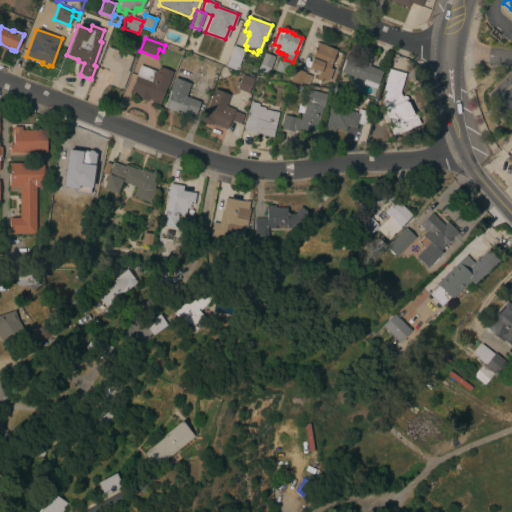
[(328,81),(320,79),(319,81),(316,80),(317,77),(316,77),(318,72),(304,67),(306,61),(309,62),(311,58),(310,57),(311,54),(312,55),(317,42),(336,49),(329,68),(332,69),(328,81)]
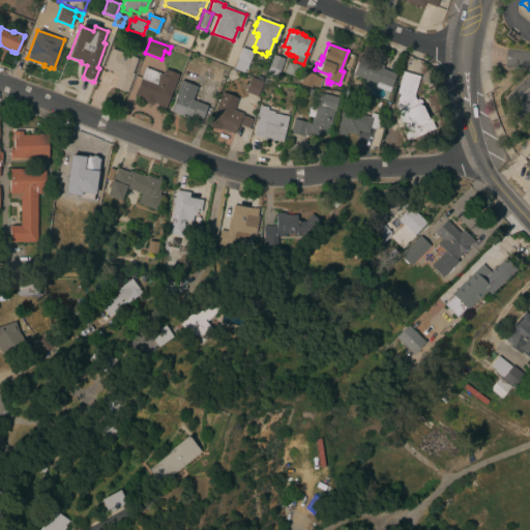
[(245,69),(244,69),(243,72),(233,69),(241,47),(253,52),(245,69)]
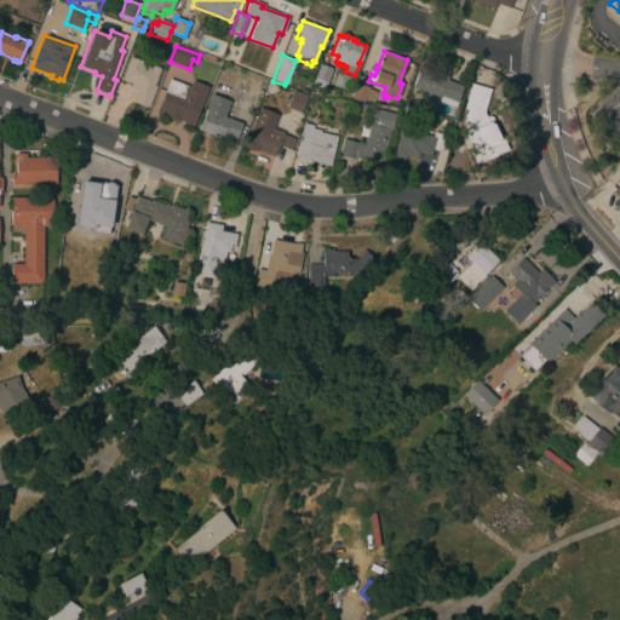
[(150,93),(153,95),(148,108),(145,107),(144,108),(131,102),(137,89),(130,86),(130,84),(120,80),(126,65),(124,65),(126,61),(127,61),(130,57),(142,62),(141,64),(150,67),(150,65),(160,69),(150,93)]
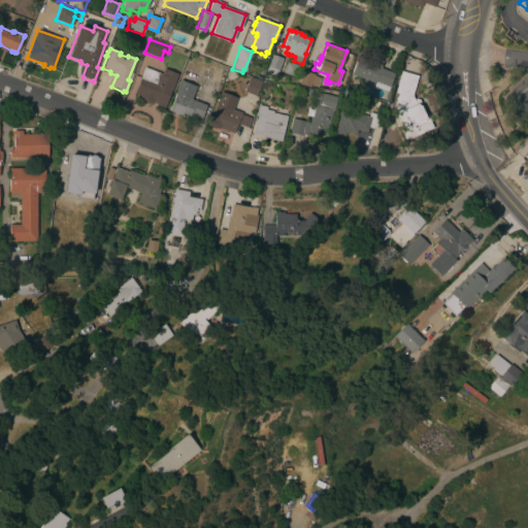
[(275,77),(265,73),(272,55),(283,59),(275,77)]
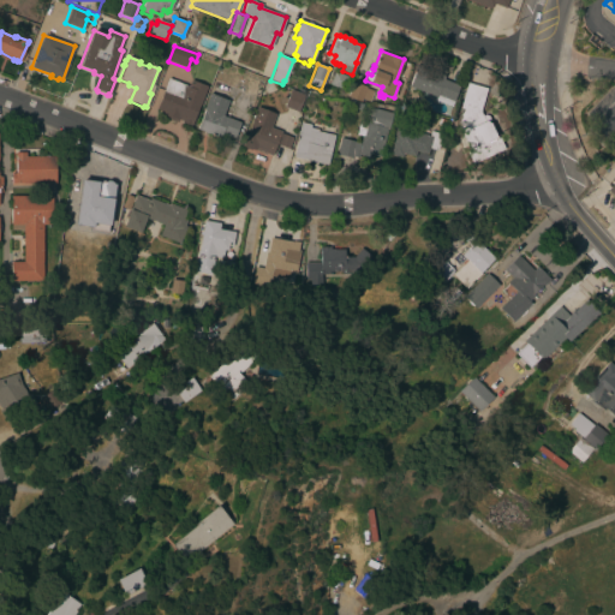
[(445,76),(443,79),(459,85),(451,107),(435,101),(436,97),(408,87),(417,65),(445,76)]
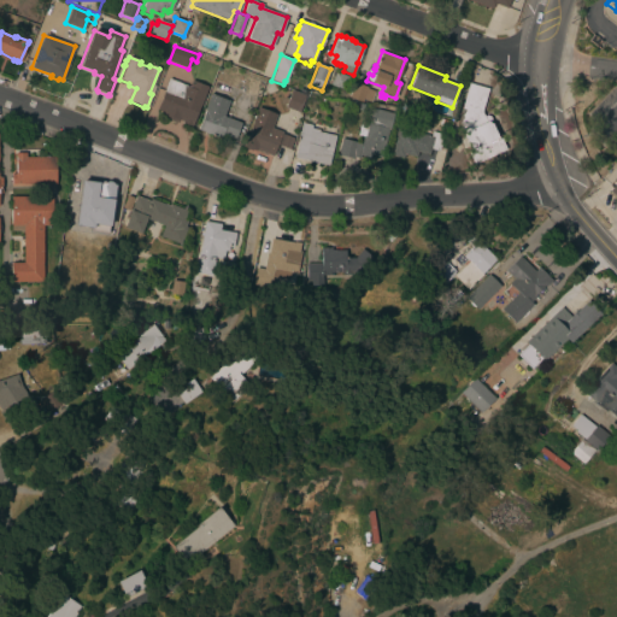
[(348,77),(344,90),(330,84),(335,71),(348,77)]
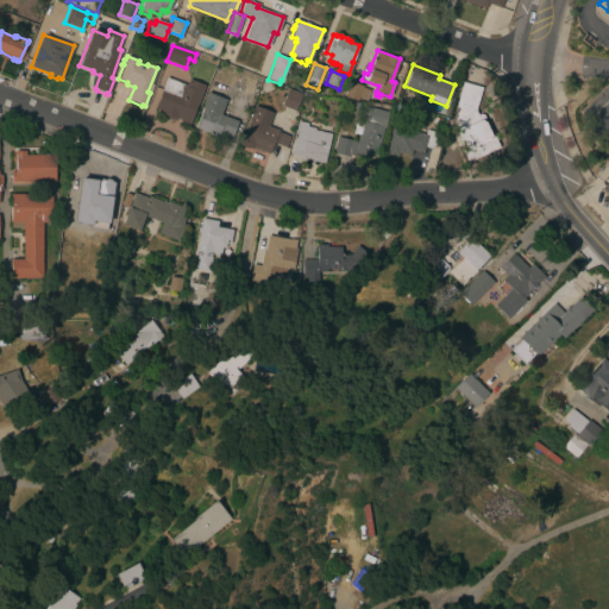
[(198,105),(196,105),(189,125),(179,121),(180,120),(176,119),(175,121),(174,120),(173,121),(158,115),(161,111),(154,108),(165,77),(186,86),(188,79),(205,86),(198,105)]
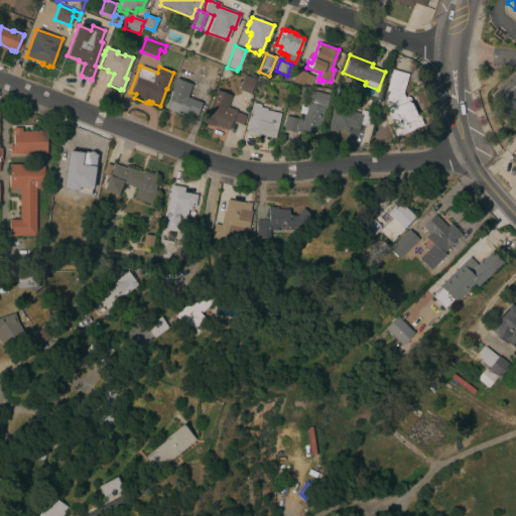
[(309,86),(302,83),(302,85),(291,82),(296,69),(306,73),(306,74),(312,77),(309,86)]
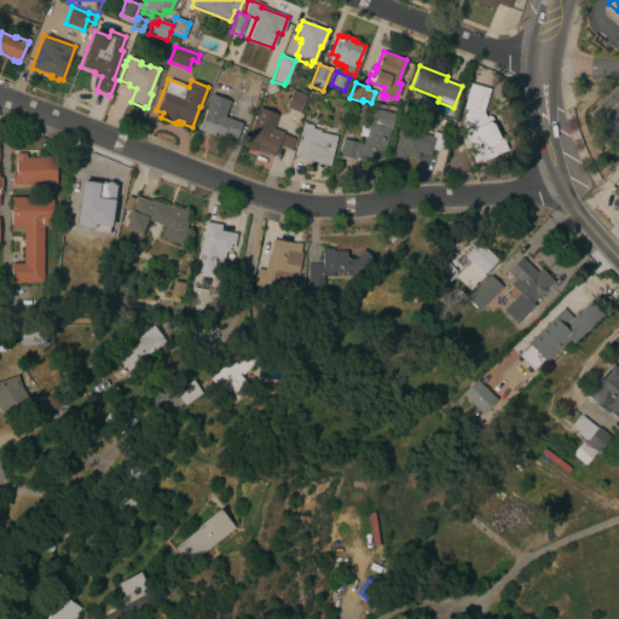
[(469,84),(489,90),(482,113),(485,117),(487,116),(491,117),(492,121),(491,122),(499,140),(490,144),(495,155),(474,165),(469,154),(473,152),(462,128),(466,125),(461,123),(464,117),(463,116),(467,110),(463,109),(469,84)]
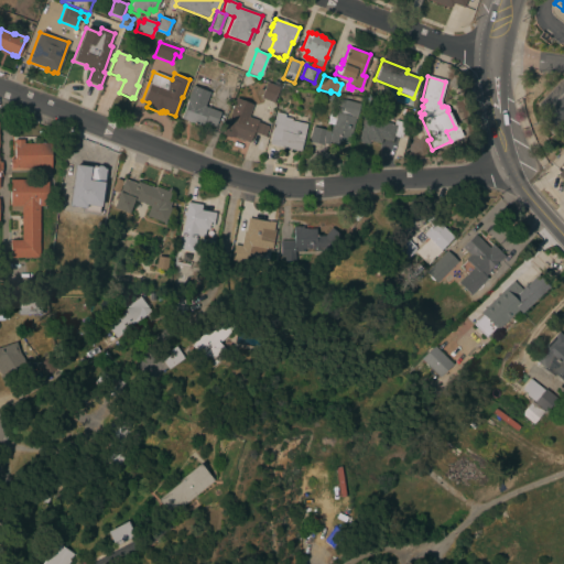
[(279,87),(273,102),(260,98),(266,83),(279,87)]
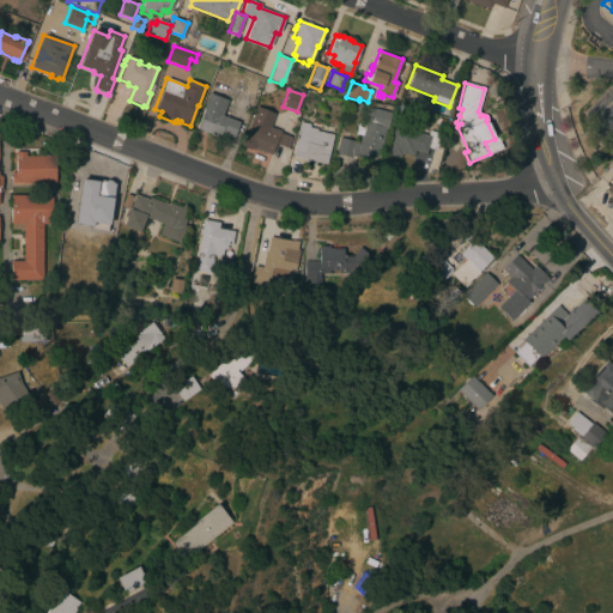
[(222,115),(238,122),(232,138),(220,133),(218,138),(196,129),(204,111),(201,111),(208,92),(228,101),(222,115)]
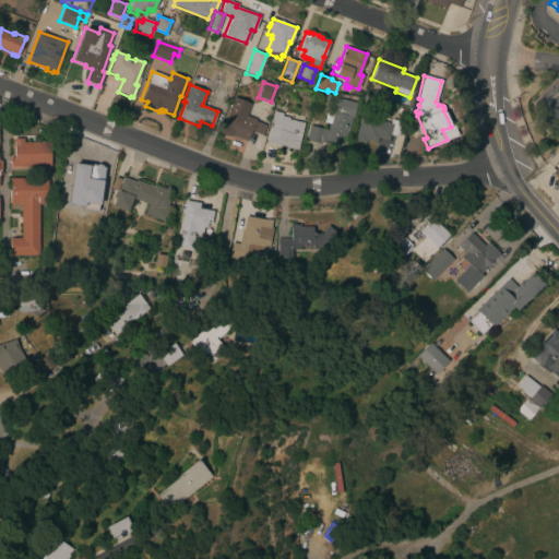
[(246,116),(254,119),(254,121),(268,126),(264,137),(250,131),(247,142),(232,135),(230,137),(219,132),(233,97),(250,104),(246,116)]
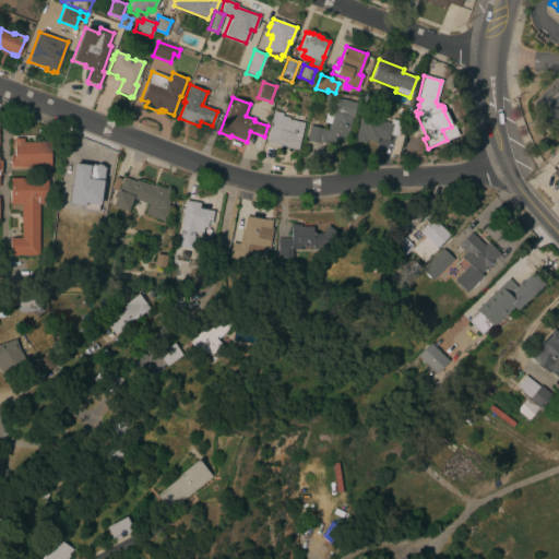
[(353,118),(352,118),(345,143),(333,140),(333,143),(325,141),(324,143),(320,142),(319,144),(305,141),(309,126),(326,130),(329,123),(323,122),(328,105),(334,107),(334,106),(335,107),(337,98),(357,103),(353,118)]
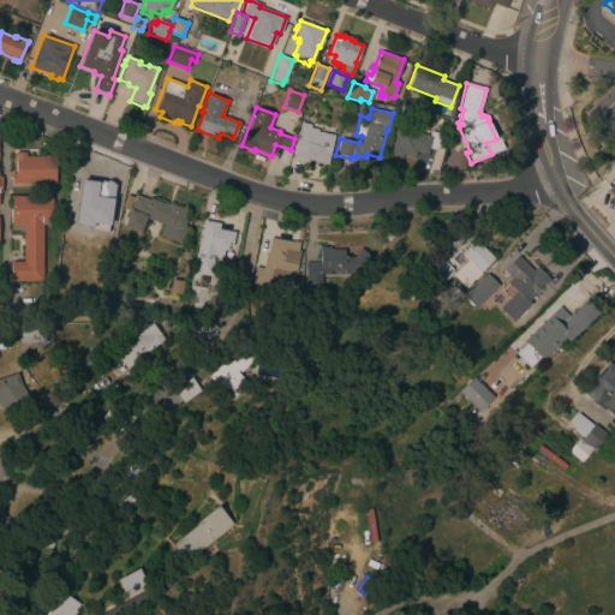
[(448,121),(446,133),(440,132),(437,125),(439,119),(448,121)]
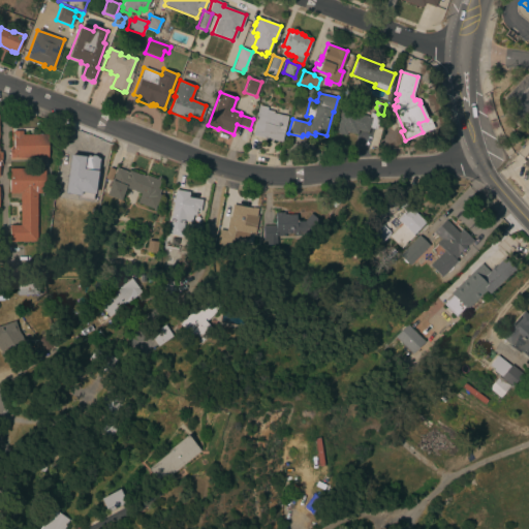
[(273,112),(273,114),(287,117),(281,142),(251,135),(258,104),(268,106),(267,110),(273,112)]
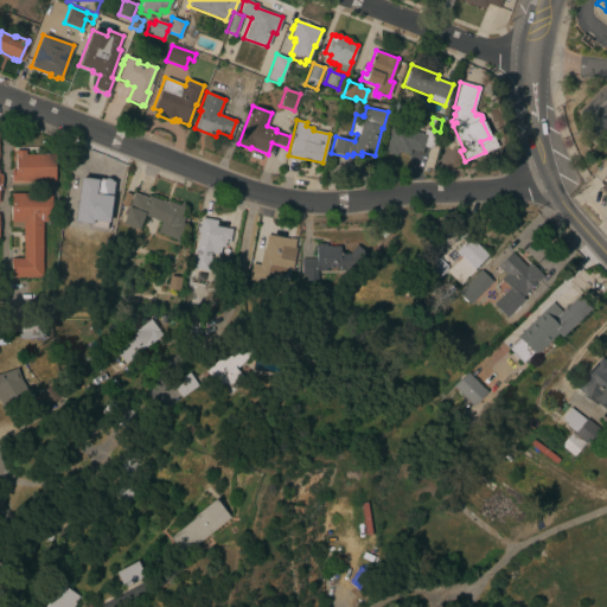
[(435,132),(433,145),(436,146),(434,157),(428,155),(430,148),(422,147),(421,152),(410,149),(409,154),(397,152),(396,155),(384,153),(388,138),(385,136),(388,126),(391,127),(391,126),(423,134),(425,129),(435,132)]
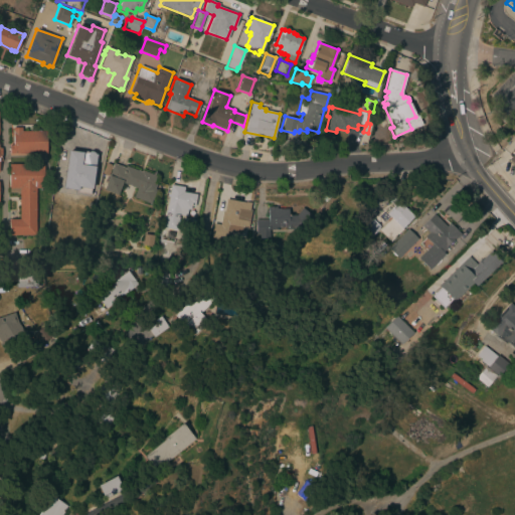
[(9,145),(12,145),(12,128),(21,128),(21,131),(45,131),(45,154),(9,154),(9,145)]
